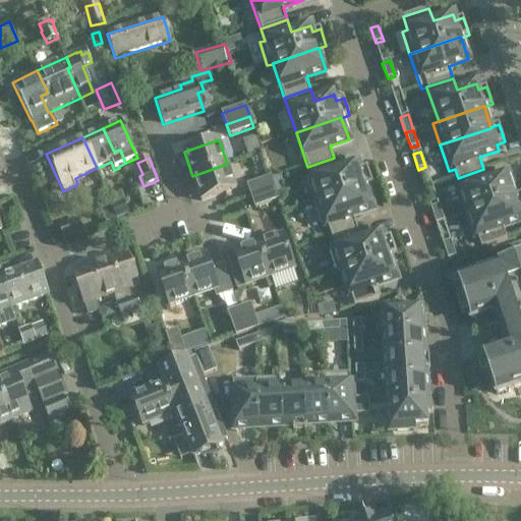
[(367,167),(359,170),(357,164),(338,170),(334,158),(307,167),(319,200),(320,201),(364,186),(364,187),(372,184),(367,167)]
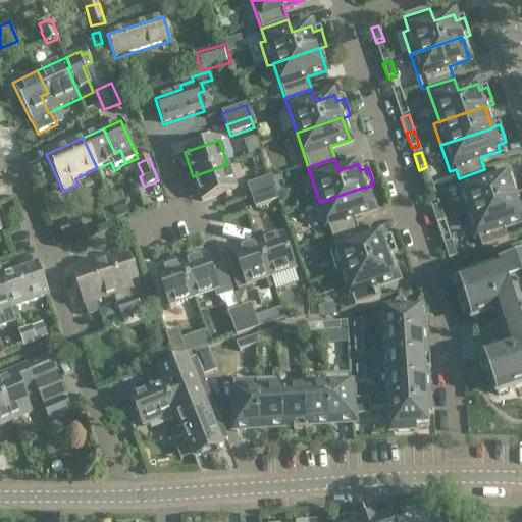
[(237,190),(227,164),(193,176),(202,202),(237,190)]
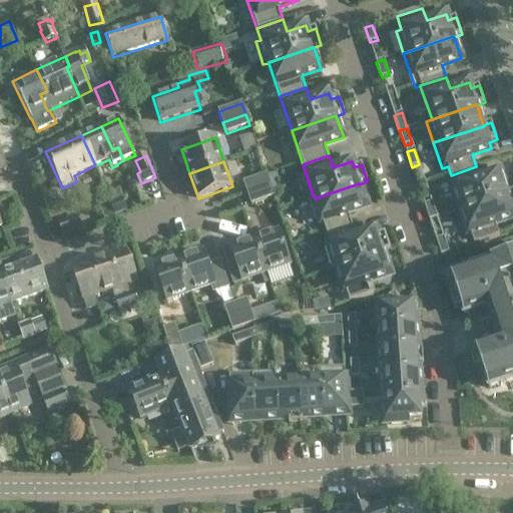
[(506,194),(506,193),(499,172),(480,178),(476,166),(451,175),(462,209),(506,194)]
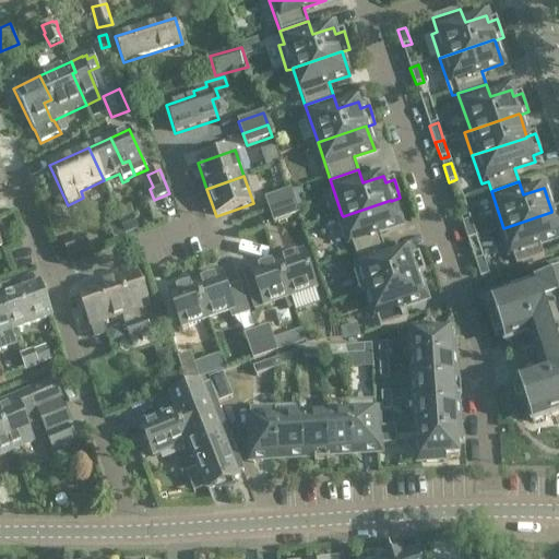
[(290,190),(265,199),(270,211),(295,202),(290,190)]
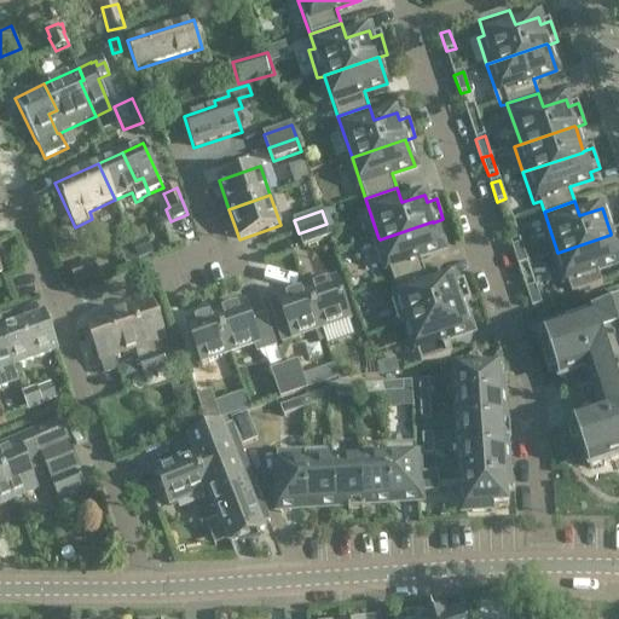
[(441,248),(433,223),(433,221),(380,239),(379,238),(372,241),(381,268),(388,266),(393,281),(424,271),(418,256),(441,248)]
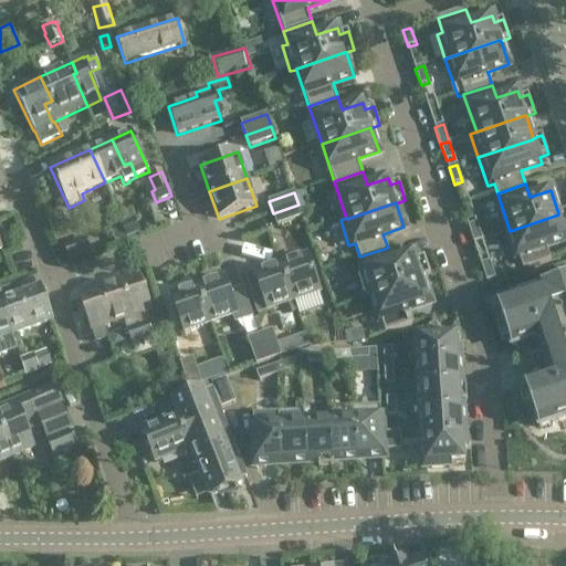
[(278,226),(303,217),(299,205),(273,213),(278,226)]
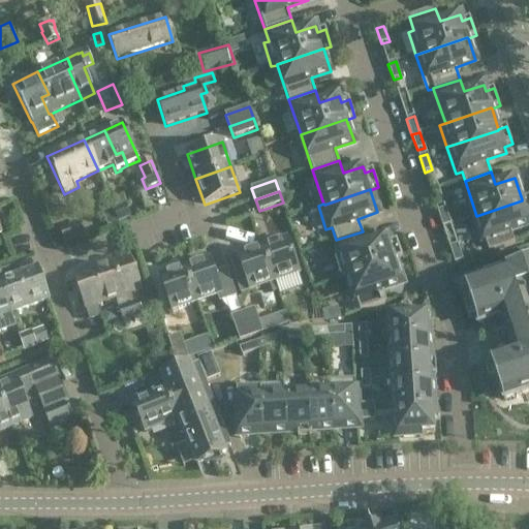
[(476,216),(489,252),(515,243),(510,230),(528,223),(528,220),(528,217),(528,216),(528,196),(522,199),(522,200),(476,216)]
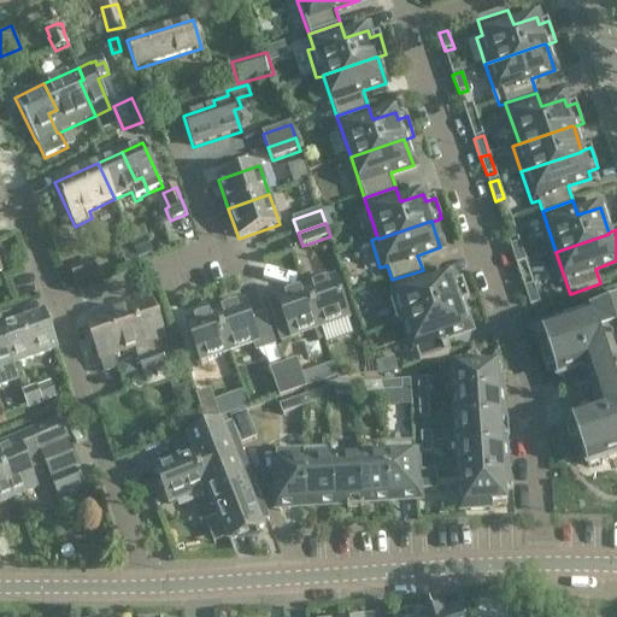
[(147,242),(134,248),(139,263),(153,257),(147,242)]
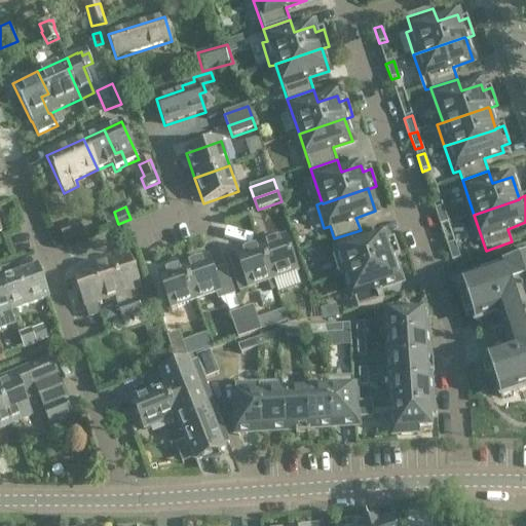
[(443,208),(436,211),(441,226),(448,223),(443,208)]
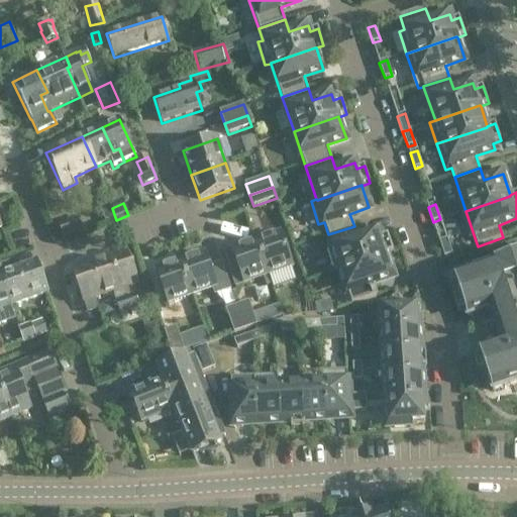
[(84,230),(79,218),(61,225),(66,237),(84,230)]
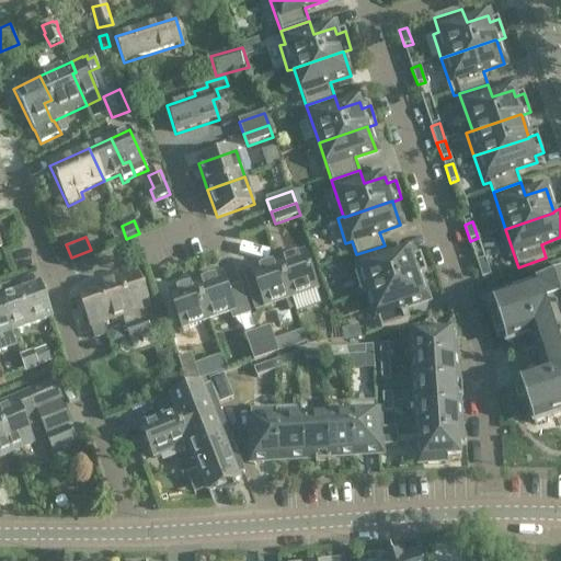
[(410,251),(389,259),(385,245),(356,254),(361,267),(354,270),(363,295),(369,293),(368,292),(418,275),(418,276),(426,273),(421,254),(412,258),(410,251)]
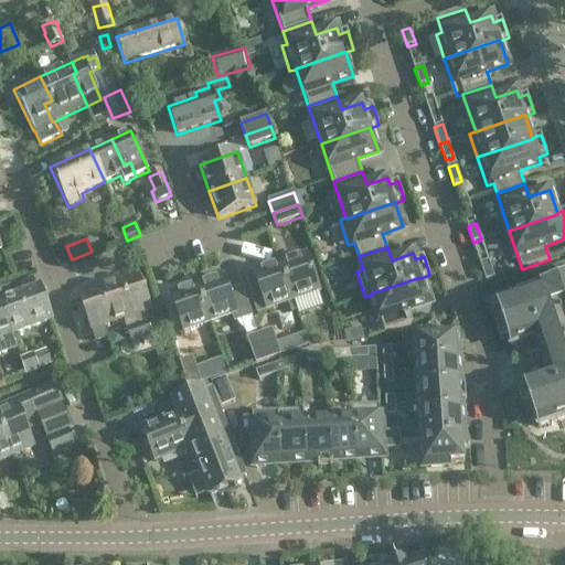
[(320,292),(307,255),(280,264),(294,301),(320,292)]
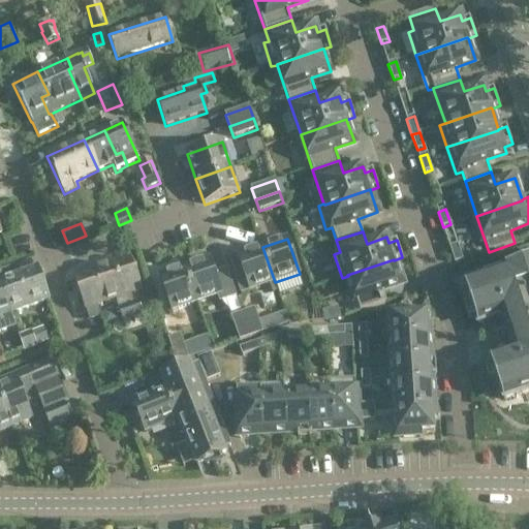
[(449,247),(455,263),(463,260),(458,245),(449,247)]
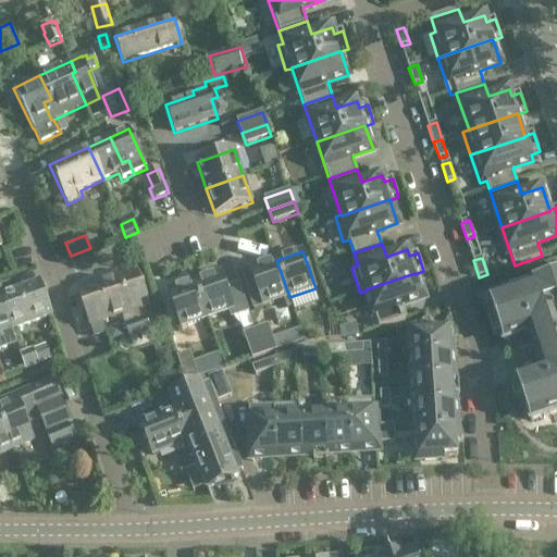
[(289,297),(276,260),(249,270),(255,285),(246,288),(254,310),(289,297)]
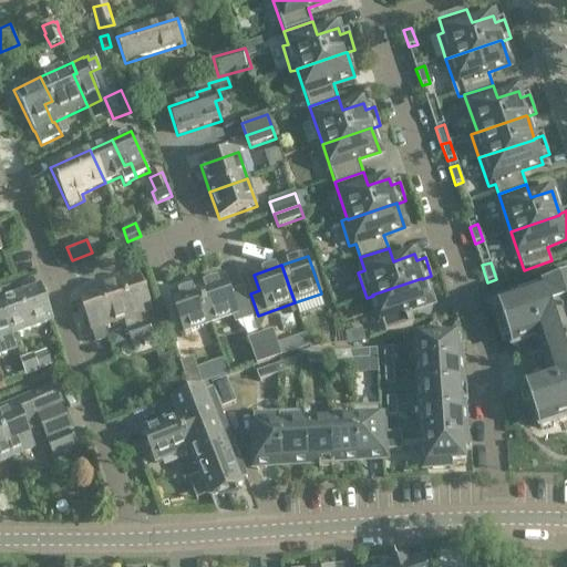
[(110,286),(122,321),(129,319),(132,328),(127,330),(132,344),(153,337),(148,322),(143,325),(140,315),(152,311),(140,275),(110,286)]
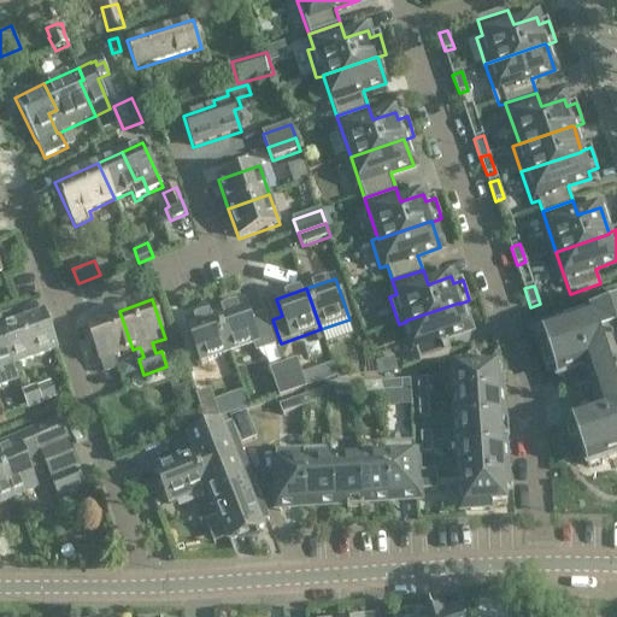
[(275,346),(264,315),(251,319),(245,303),(216,312),(229,353),(254,345),(257,352),(275,346)]
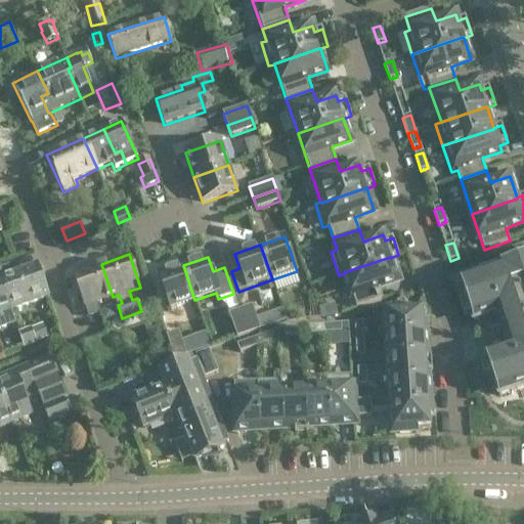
[(398,280),(390,258),(390,257),(344,272),(345,273),(356,308),(383,300),(379,287),(398,280)]
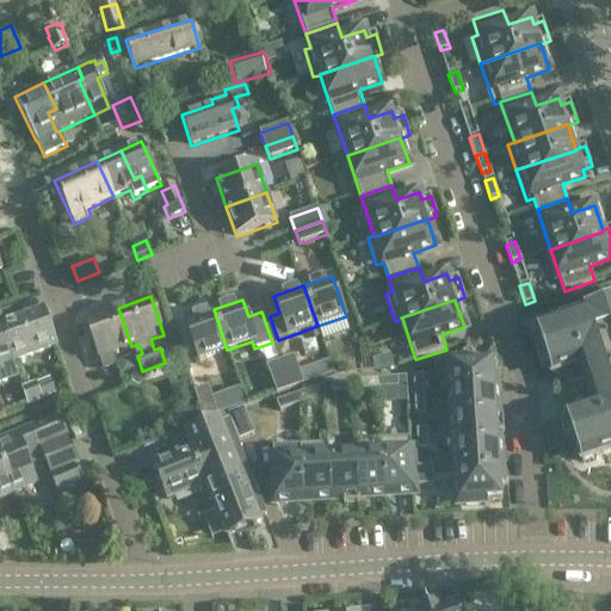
[(567,417),(568,421),(582,462),(610,451),(610,303),(537,329),(553,375),(566,370),(571,383),(585,378),(590,394),(567,401),(572,414),(567,417)]
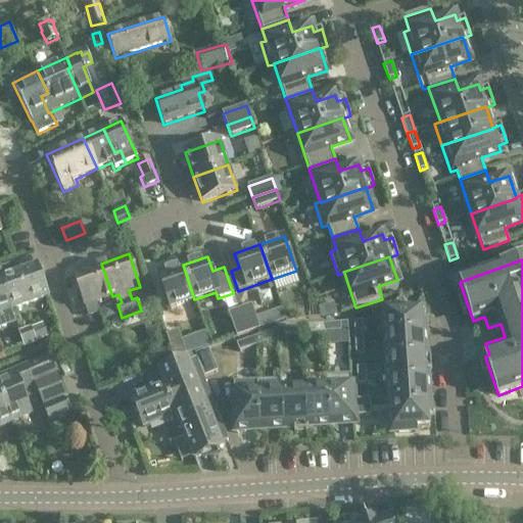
[(48,296),(37,264),(1,276),(13,308),(48,296)]
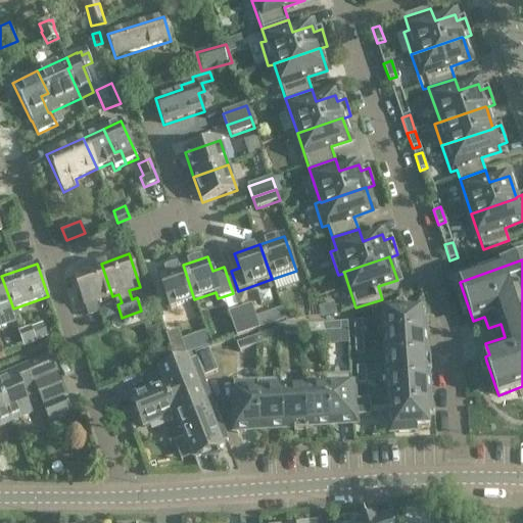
[(112,296),(101,264),(73,274),(85,306),(88,316),(100,312),(97,302),(112,296)]
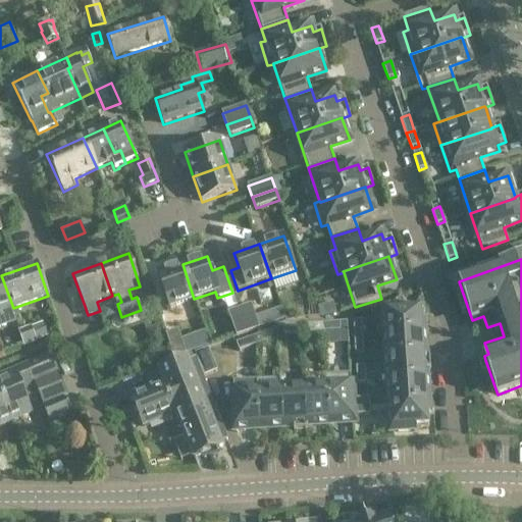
[(194,299),(183,264),(157,273),(169,308),(194,299)]
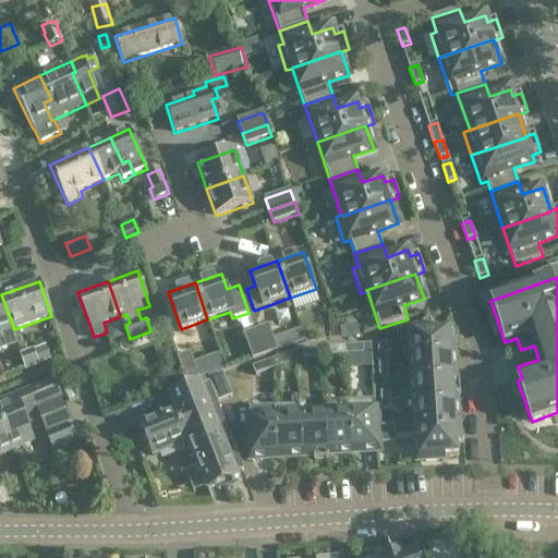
[(269,322),(324,302),(319,289),(264,308),(269,322)]
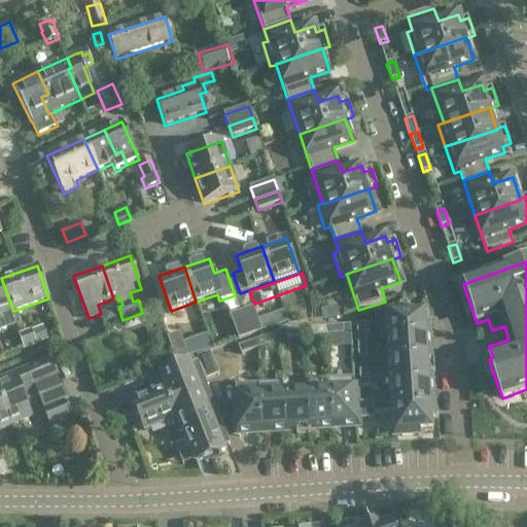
[(11,312),(13,311),(1,278),(0,278),(0,326),(1,326),(3,330),(15,325),(11,312)]
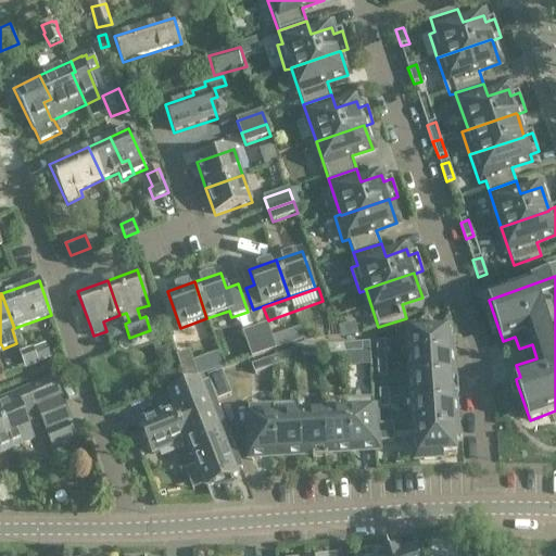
[(276,350),(267,325),(255,329),(264,354),(276,350)]
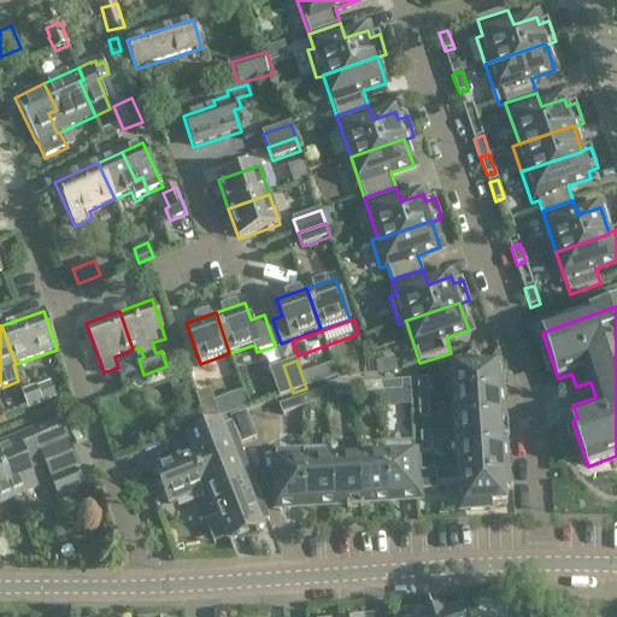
[(270,370),(280,398),(293,393),(283,365),(270,370)]
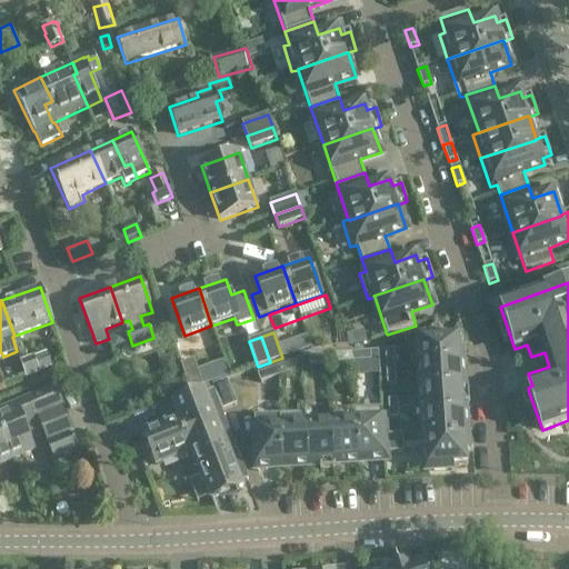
[(459,337),(419,340),(421,366),(461,363),(459,337)]
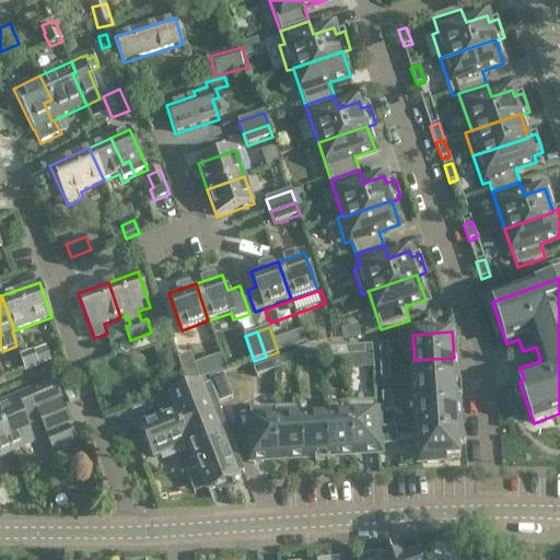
[(378,345),(380,362),(388,362),(387,345),(378,345)]
